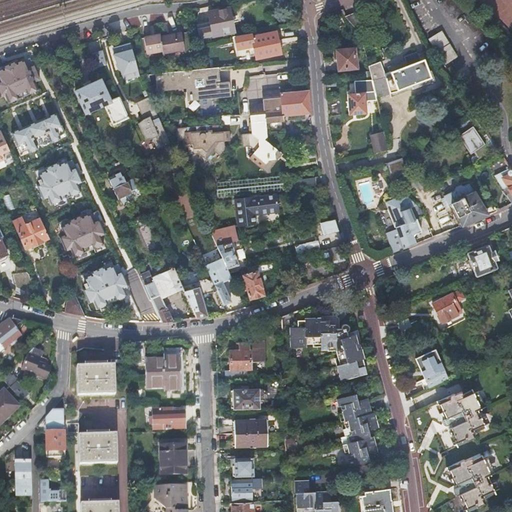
[(210,23),(197,26),(200,40),(234,33),(229,10),(208,14),(210,23)]
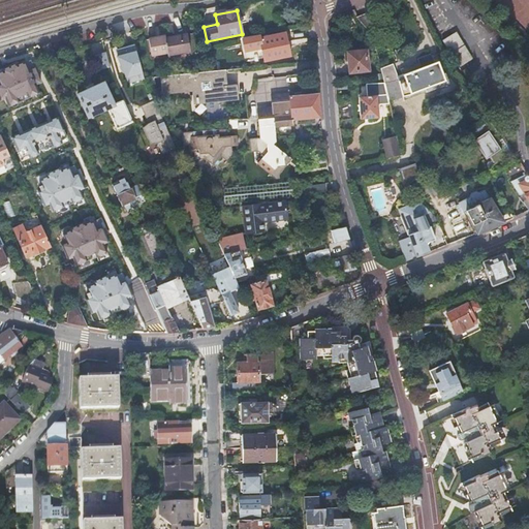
[(358,19),(374,44),(383,45),(381,28),(386,25),(378,10),(358,19)]
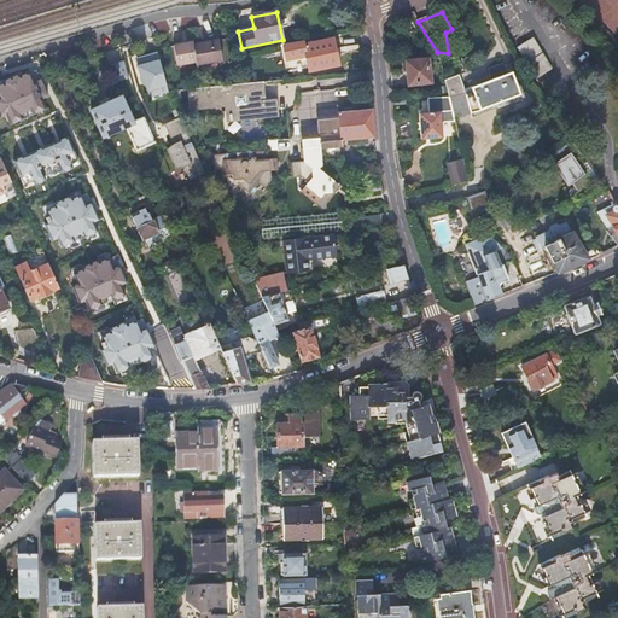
[(534,40),(517,48),(535,79),(549,69),(534,40)]
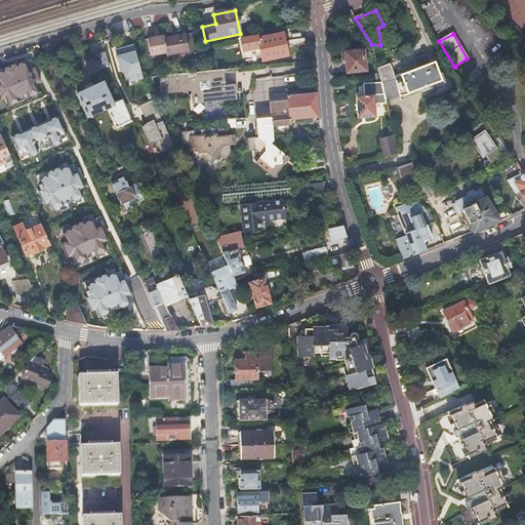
[(258,35),(242,38),(244,51),(261,48),(264,62),(288,57),(284,35),(259,40),(258,35)]
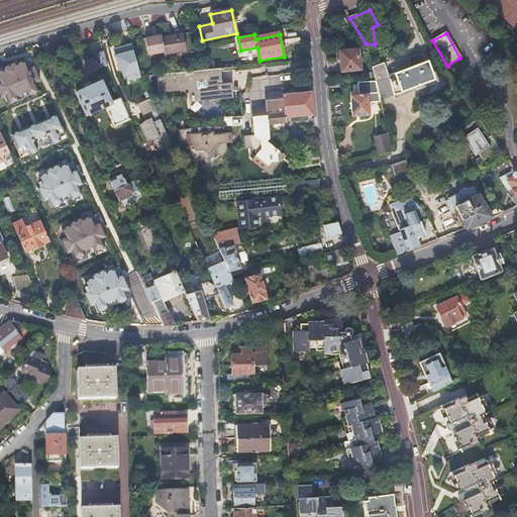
[(163,46),(163,43),(147,46),(150,63),(166,61),(166,63),(187,60),(184,42),(174,44),(163,46)]
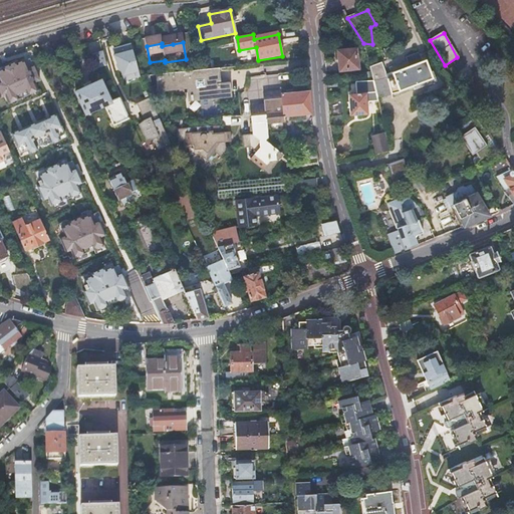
[(357,51),(339,52),(340,71),(358,71),(357,51)]
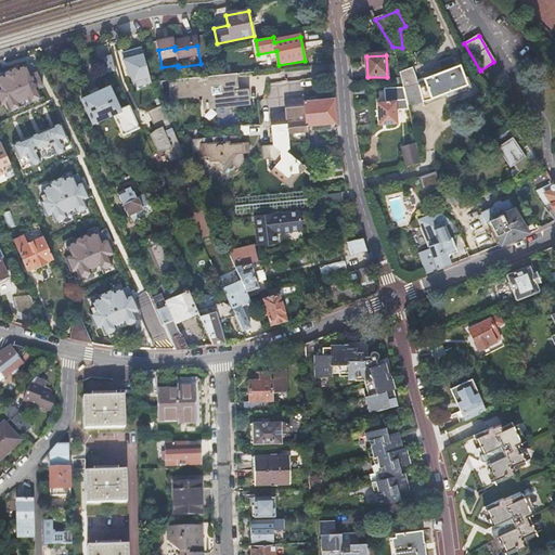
[(400,74),(403,88),(408,104),(433,101),(433,100),(468,86),(460,66),(455,67),(452,59),(451,59),(439,63),(440,66),(442,73),(416,82),(413,76),(411,69),(400,74)]
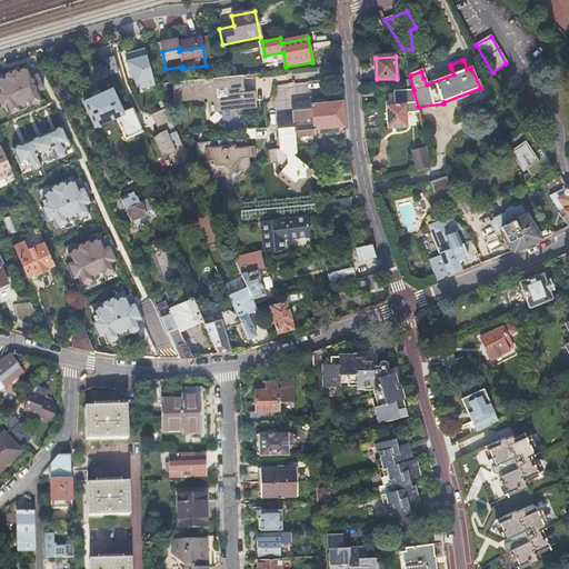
[(451,68),(423,78),(427,85),(453,75),(451,68)]
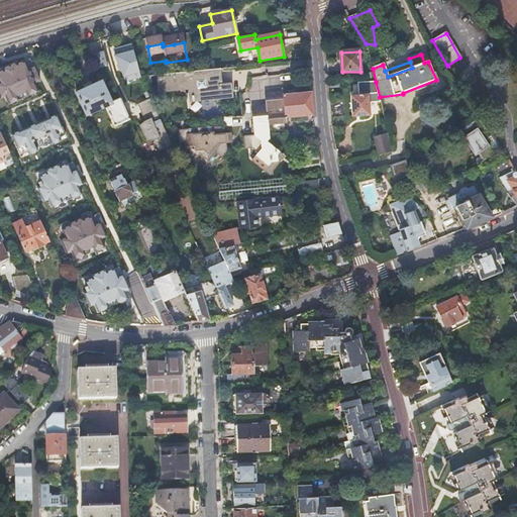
[(218,70),(204,71),(157,75),(156,78),(158,78),(157,83),(158,83),(157,88),(165,91),(166,88),(172,90),(173,87),(179,90),(180,87),(189,90),(190,102),(232,98),(229,83),(220,84),(218,70)]
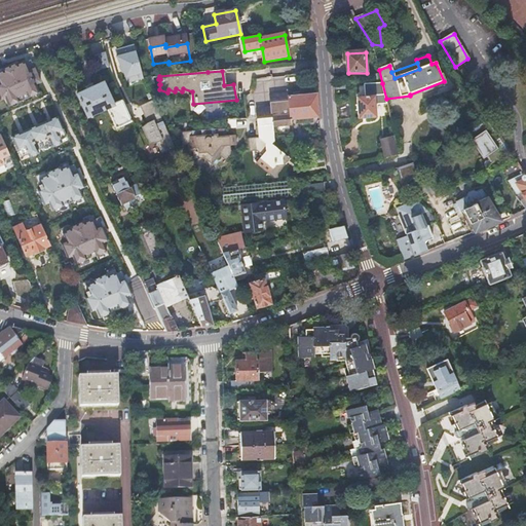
[(146,82),(144,78),(141,73),(132,76),(137,86),(146,82)]
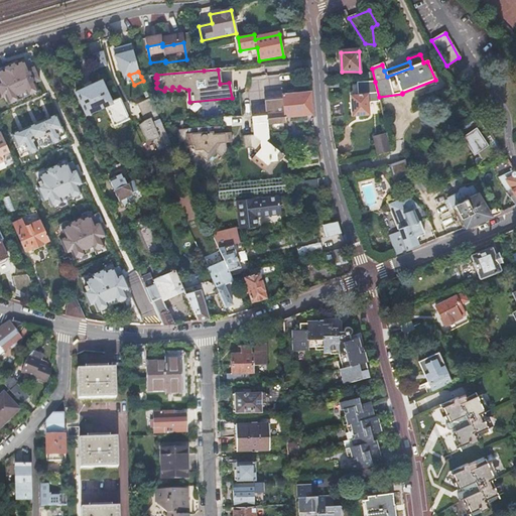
[(103,80),(77,92),(86,114),(106,105),(115,125),(129,118),(120,97),(112,101),(103,80)]
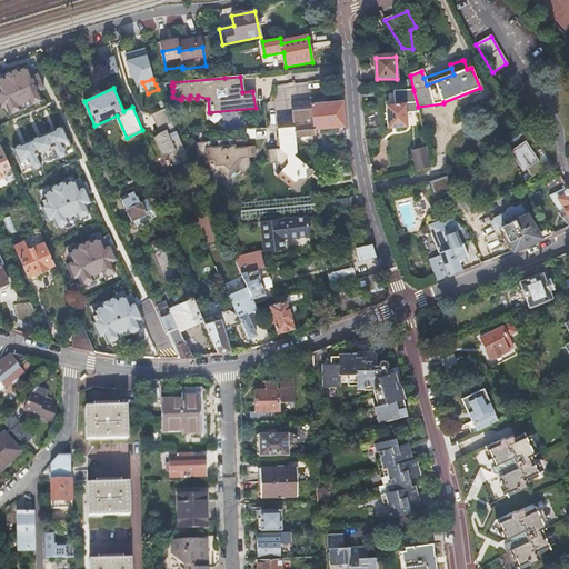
[(413,90),(393,91),(395,105),(386,106),(388,129),(407,128),(406,113),(419,112),(418,107),(413,90)]
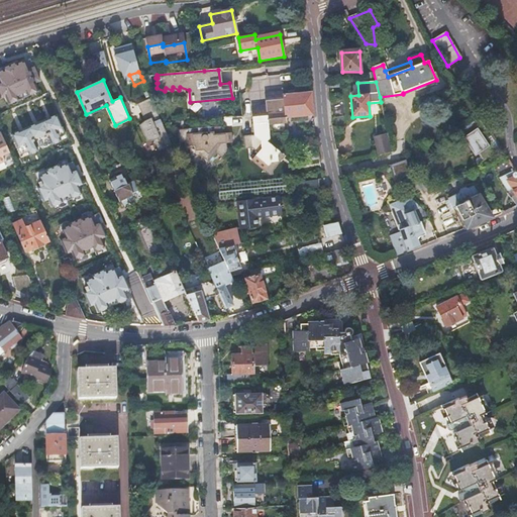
[(311,94),(283,96),(285,119),(287,119),(313,117),(311,94)]
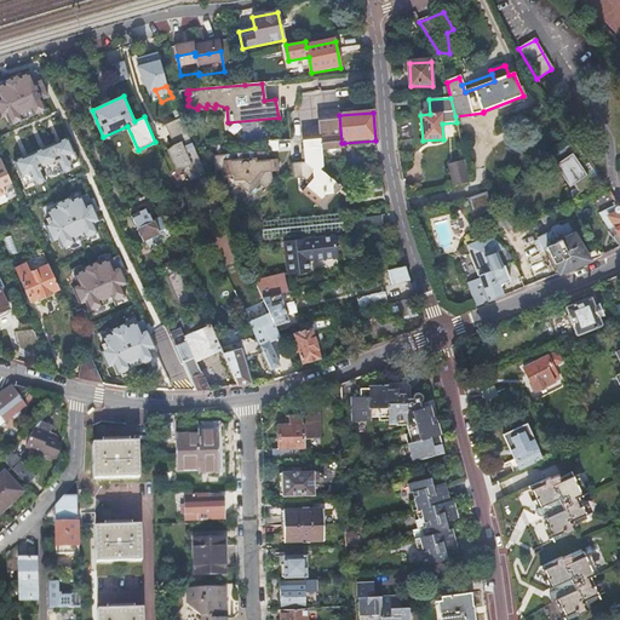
[(339,115),(337,115),(319,116),(320,130),(320,137),(321,148),(321,149),(322,149),(344,148),(344,143),(342,143),(339,115)]
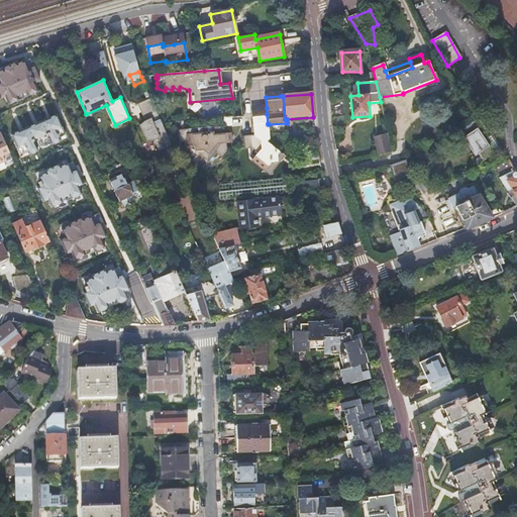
[(240,110),(241,116),(267,114),(267,108),(240,110)]
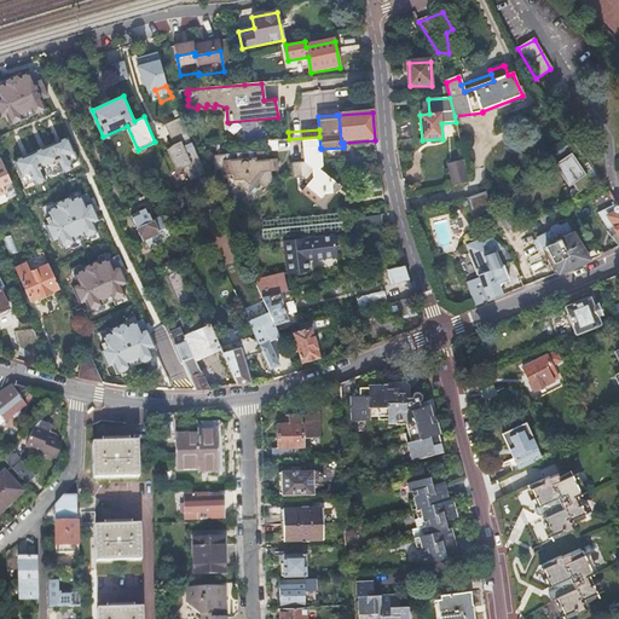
[(580,156),(571,143),(543,162),(553,175),(556,173),(567,189),(571,186),(578,196),(599,180),(588,166),(580,172),(573,162),(580,156)]
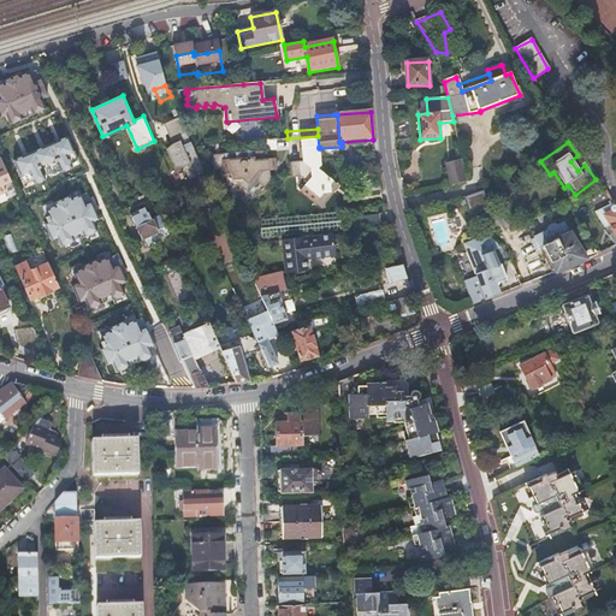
[(317,160),(315,147),(301,148),(302,160),(289,161),(290,176),(297,176),(303,181),(296,189),(317,207),(333,188),(333,182),(321,171),(321,160),(317,160)]
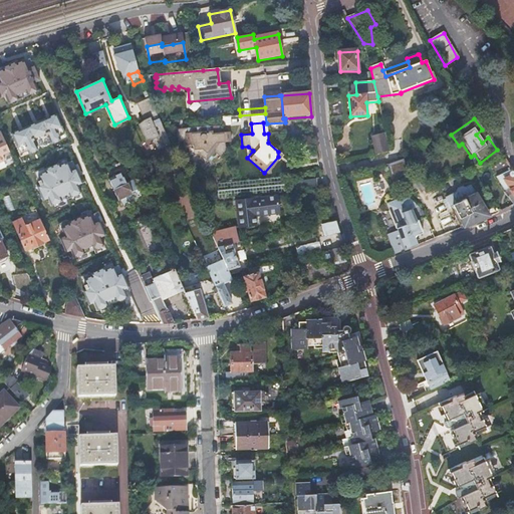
[(225,142),(224,132),(219,133),(218,124),(176,127),(177,141),(182,141),(182,148),(188,147),(188,155),(198,155),(206,161),(214,152),(220,156),(225,151),(225,142)]
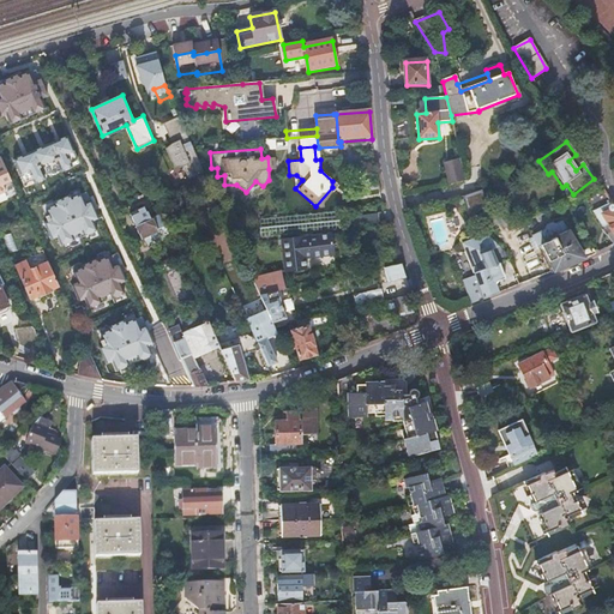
[(458,162),(444,164),(449,184),(463,180),(458,162)]
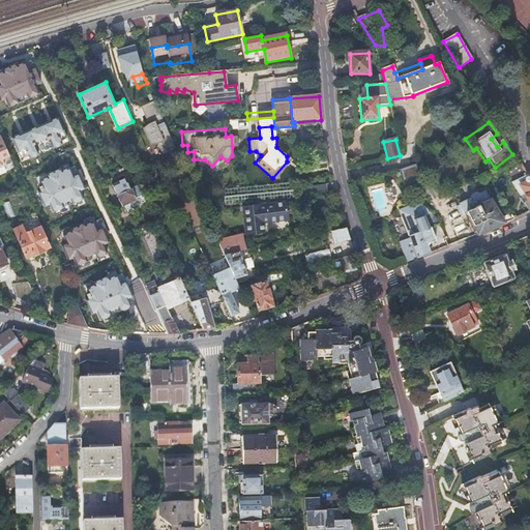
[(529,178),(527,175),(512,182),(522,197),(520,198),(524,203),(525,202),(529,210),(529,178)]
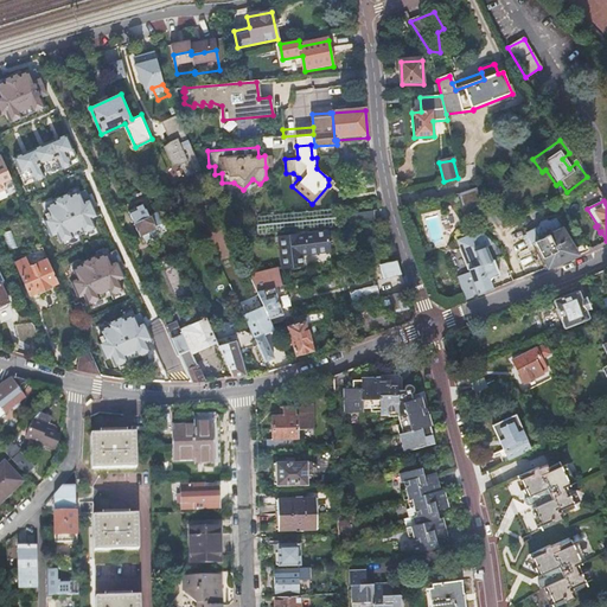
[(152,217),(135,224),(140,236),(157,229),(152,217)]
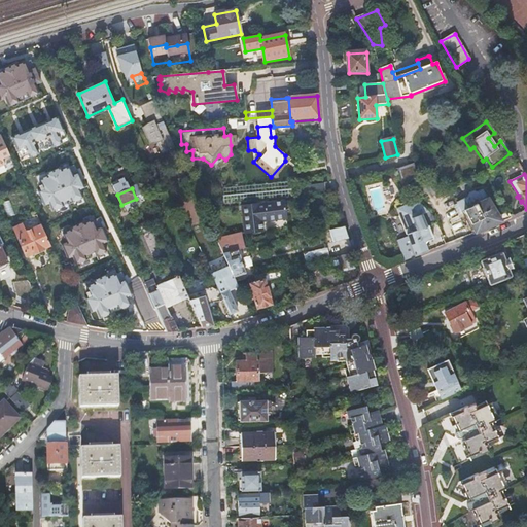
[(457,203),(473,235),(498,224),(503,222),(484,190),(478,194),(473,191),(470,194),(468,198),(457,203)]
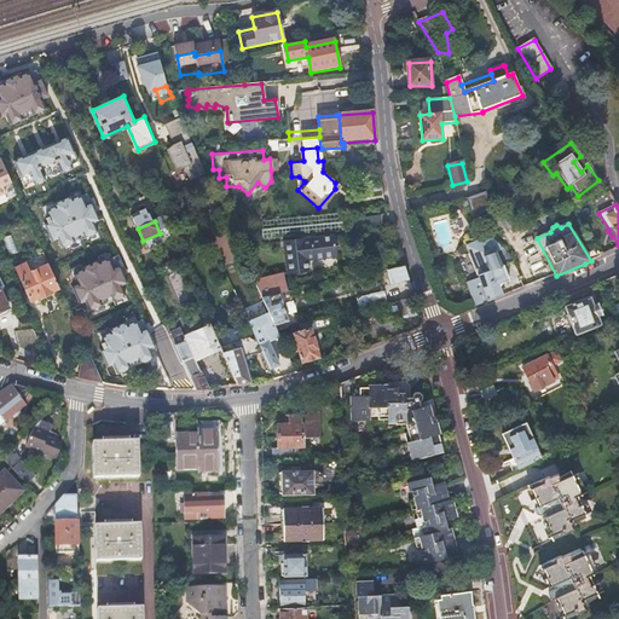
[(302,242),(285,243),(288,275),(310,272),(308,260),(336,258),(334,236),(301,239),(302,242)]
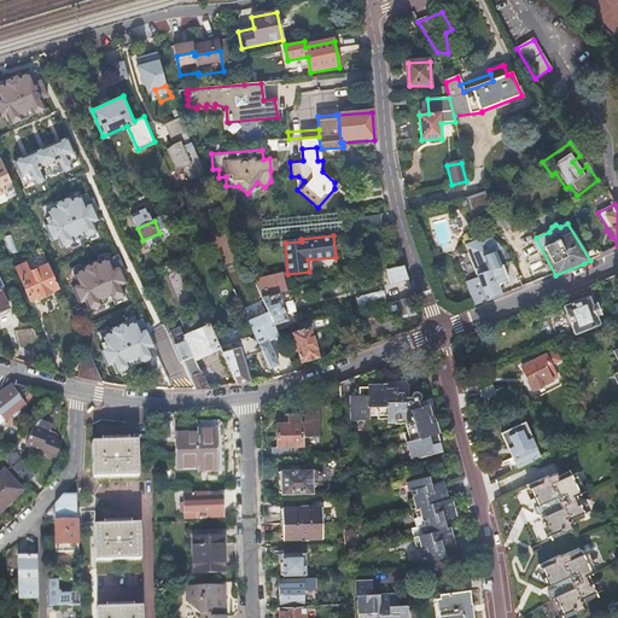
[(512,258),(502,249),(489,237),(481,239),(467,244),(472,260),(460,264),(473,305),(485,302),(502,295),(499,284),(507,280),(502,264),(512,261),(512,258)]
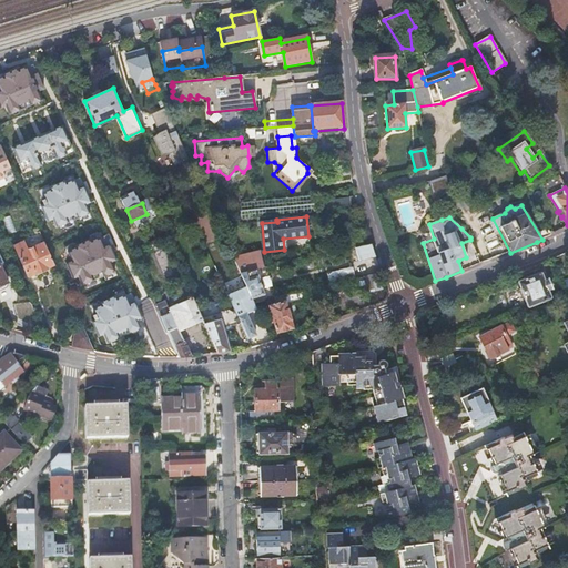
[(46,243),(44,244),(53,266),(56,265),(46,243)]
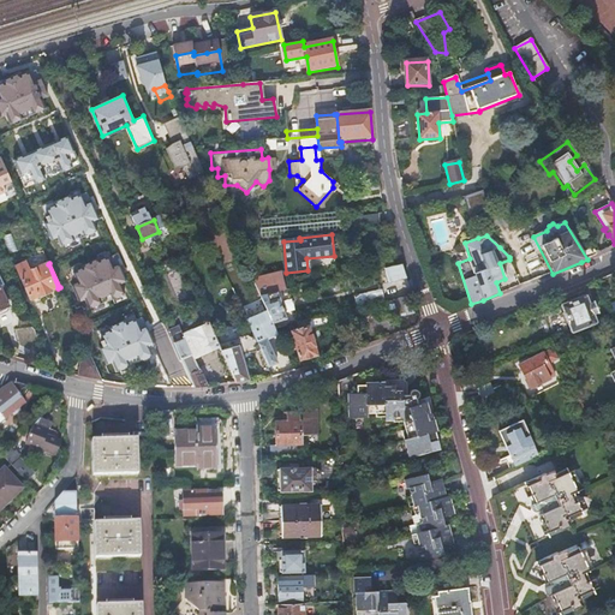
[(58,288),(48,264),(21,275),(31,299),(58,288)]
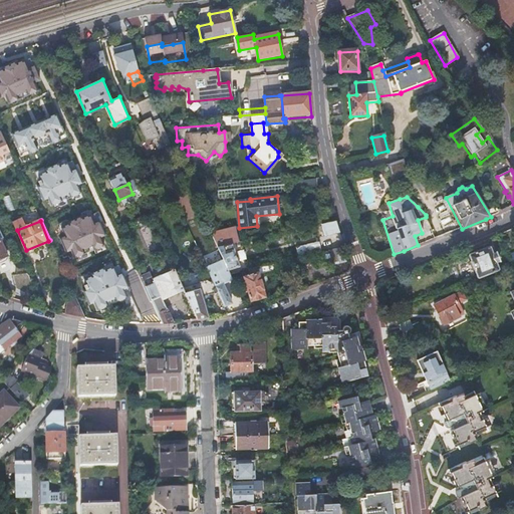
[(340,233),(336,222),(321,225),(326,237),(340,233)]
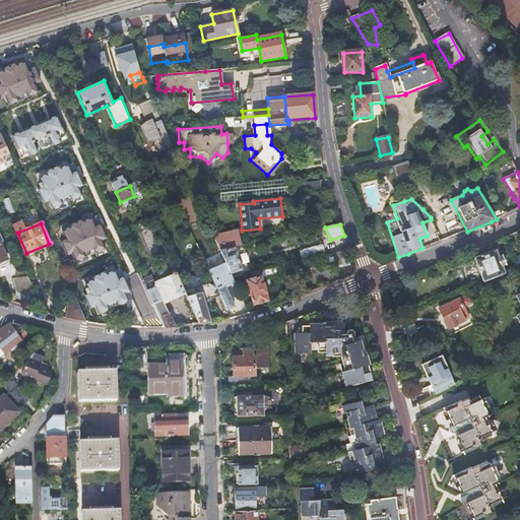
[(237,230),(213,235),(219,248),(232,246),(240,244),(237,230)]
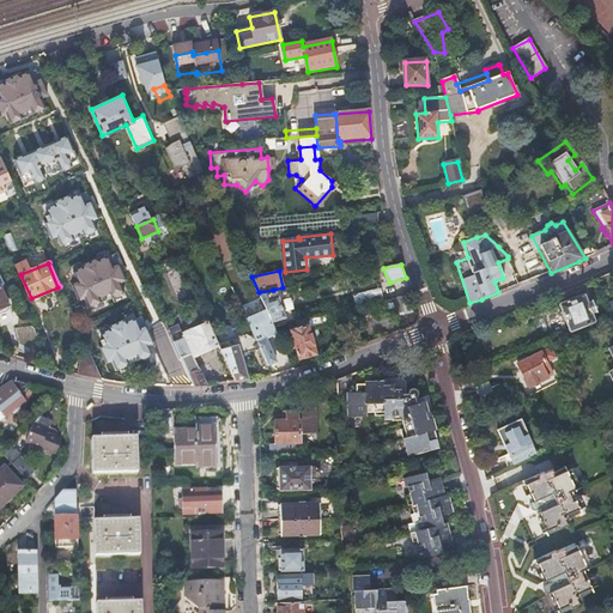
[(356,295),(358,308),(377,303),(384,302),(382,289),(356,295)]
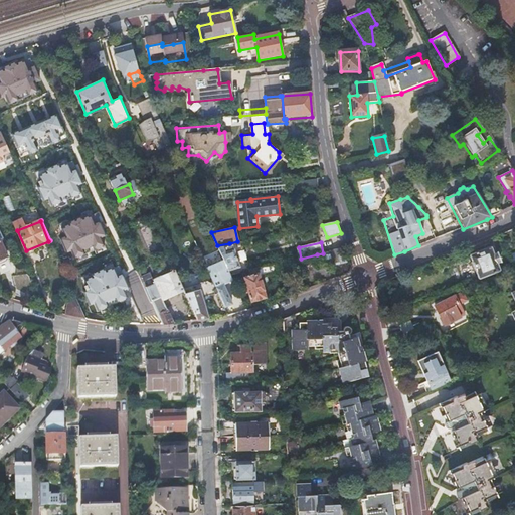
[(229,243),(217,245),(225,265),(229,274),(233,273),(231,269),(238,265),(229,243)]
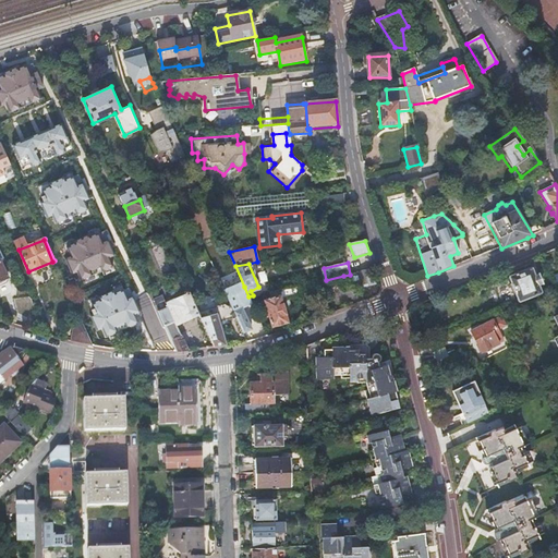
[(244,287),(235,266),(225,270),(234,291),(244,287)]
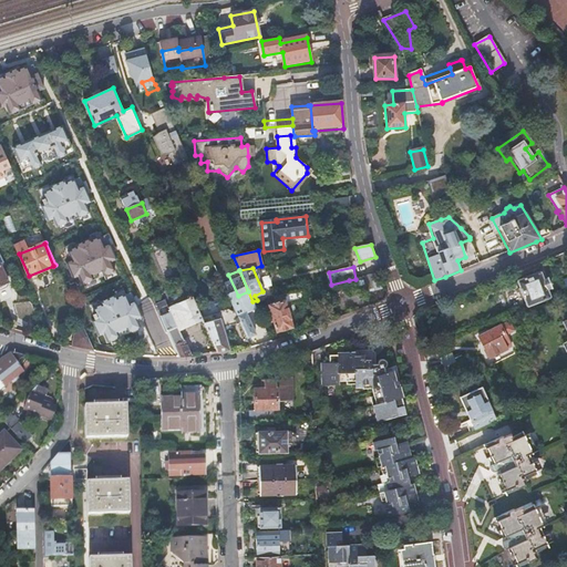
[(540,272),(517,282),(527,305),(550,296),(547,289),(552,287),(547,278),(544,279),(540,272)]
